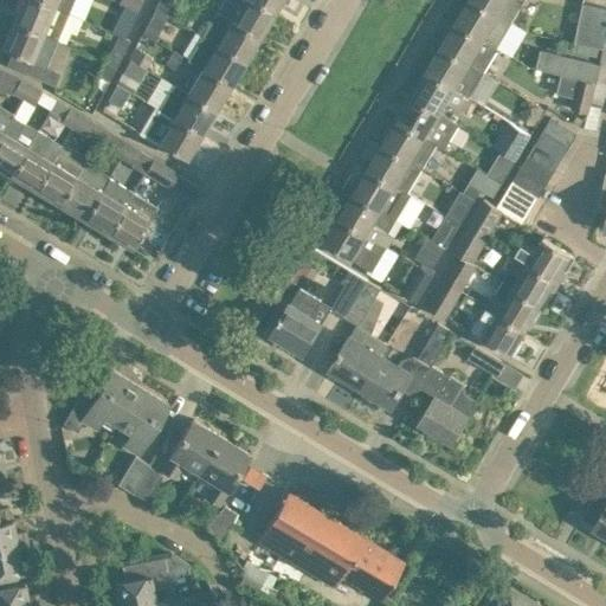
[(69,12),(40,0),(20,0),(13,20),(57,38),(69,12)]
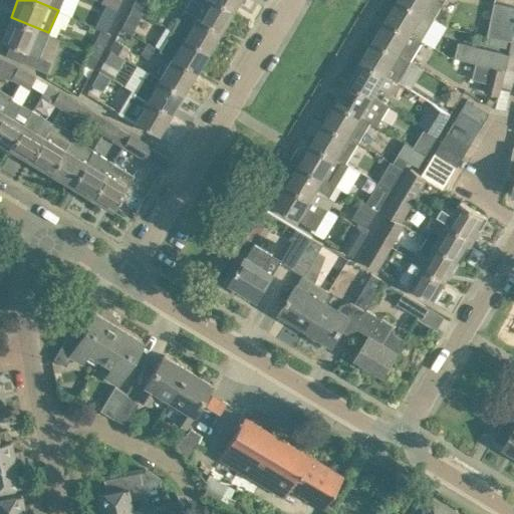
[(34,0),(58,10),(61,0),(34,0)]
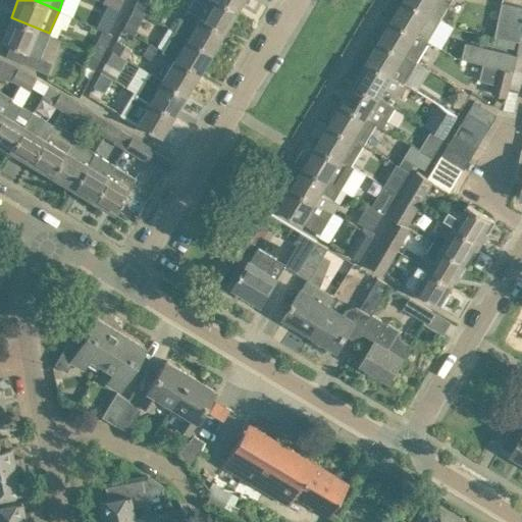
[(103,0),(102,2),(107,5),(108,4),(108,5),(117,9),(122,0),(103,0)]
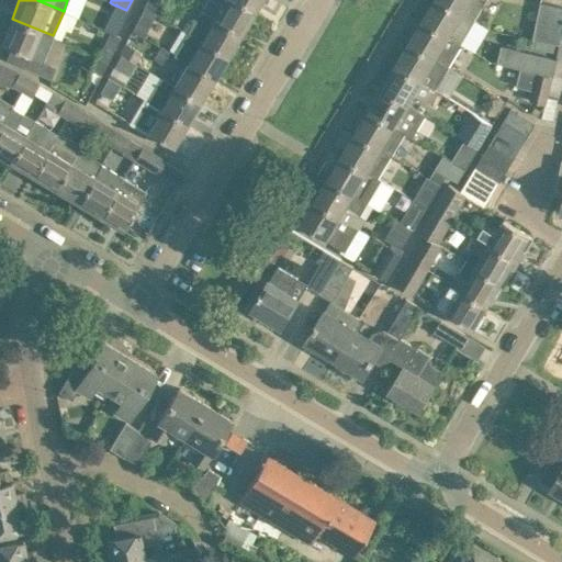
[(146,0),(144,6),(154,12),(159,0),(146,0)]
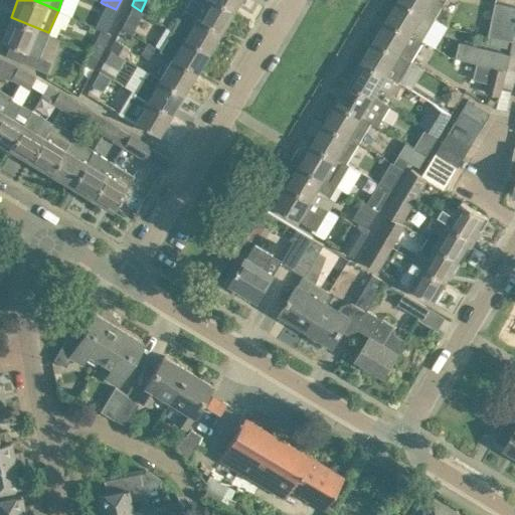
[(190,0),(185,9),(221,30),(233,10),(217,0),(190,0)]
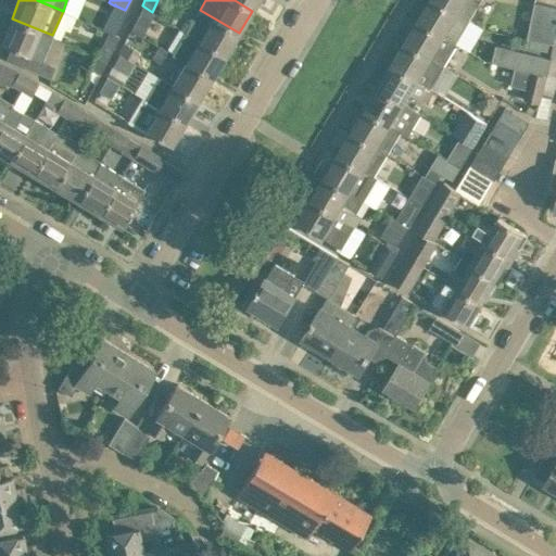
[(235,0),(252,11),(257,0),(235,0)]
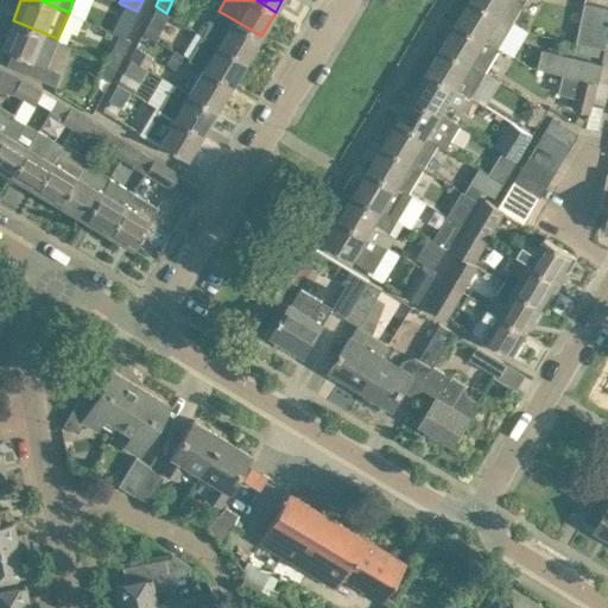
[(476,0),(472,0),(458,23),(498,45),(513,21),(476,0)]
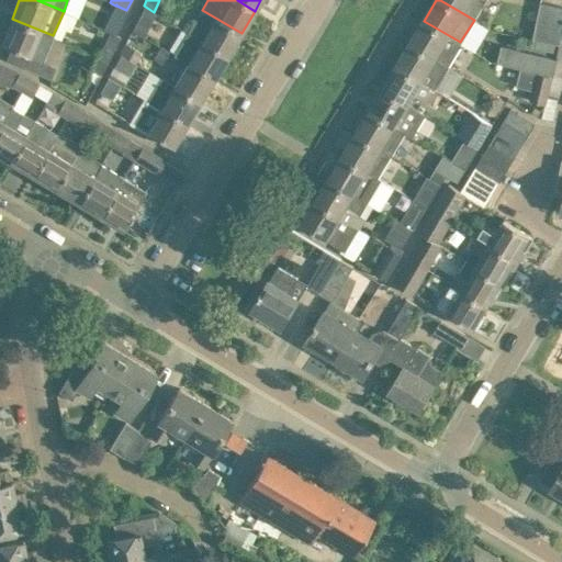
[(440,0),(474,20),(485,0),(440,0)]
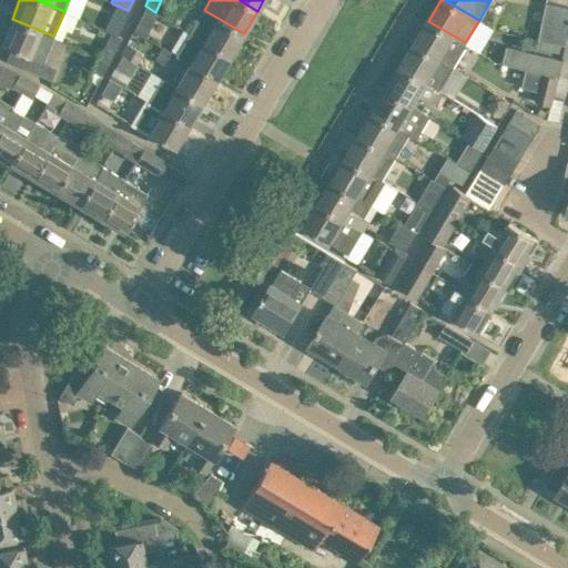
[(567,6),(546,2),(537,48),(560,52),(561,44),(566,43),(567,32),(567,6)]
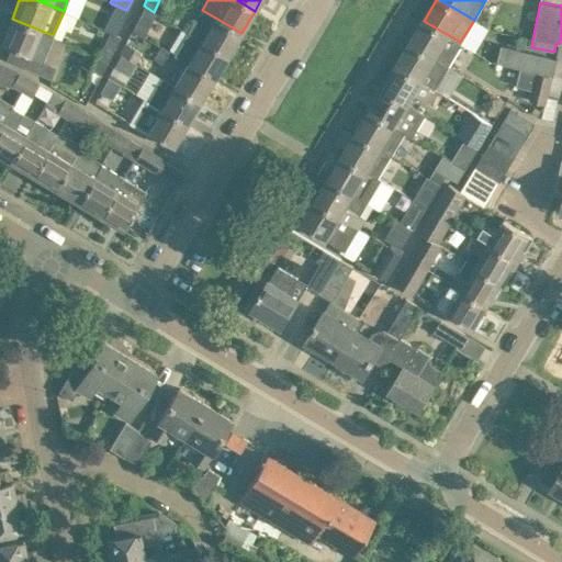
[(126,10),(116,6),(116,4),(115,6),(110,17),(121,22),(126,10)]
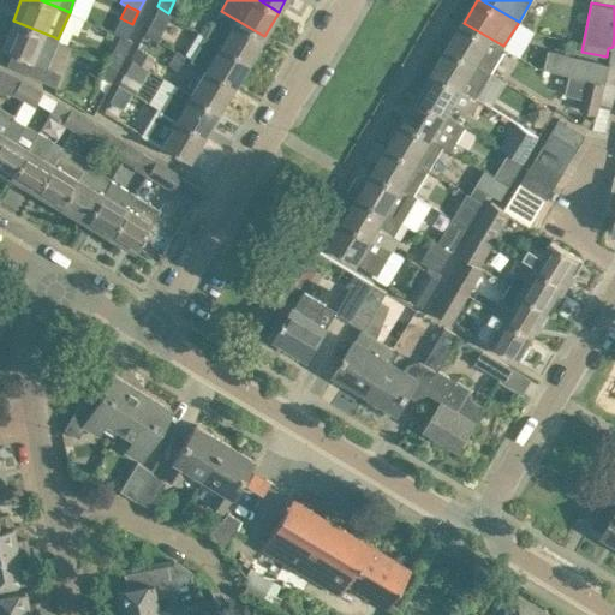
[(167,13),(168,13),(157,6),(157,7),(159,9),(145,33),(157,40),(171,16),(167,13)]
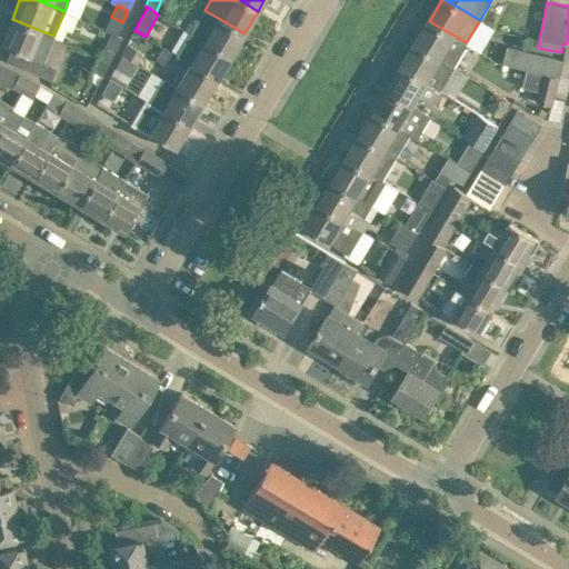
[(191,32),(230,57),(245,33),(205,10),(191,32)]
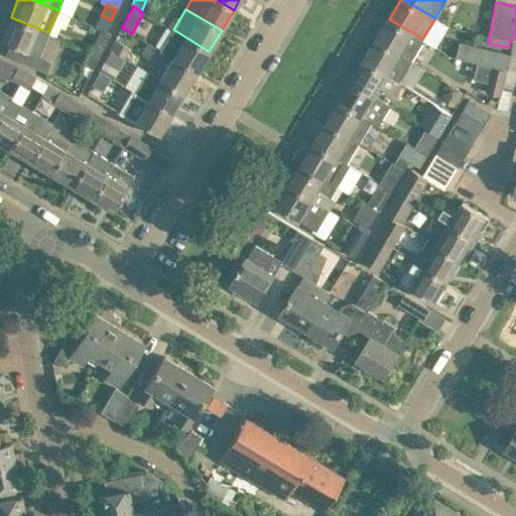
[(48,32),(11,17),(1,40),(26,50),(22,61),(46,72),(49,66),(37,59),(48,32)]
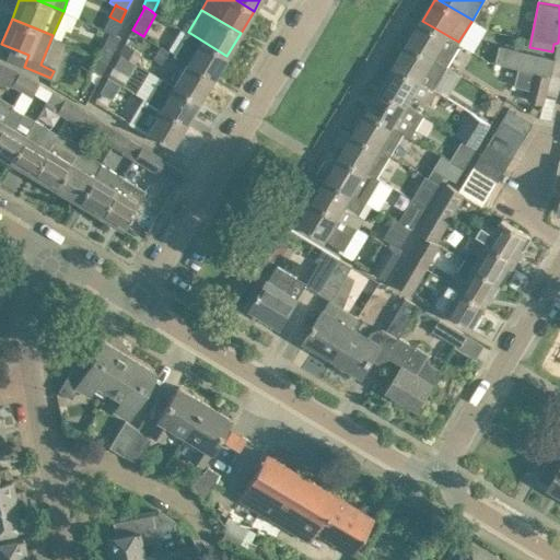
[(409,43),(447,66),(461,44),(458,42),(422,21),(409,43)]
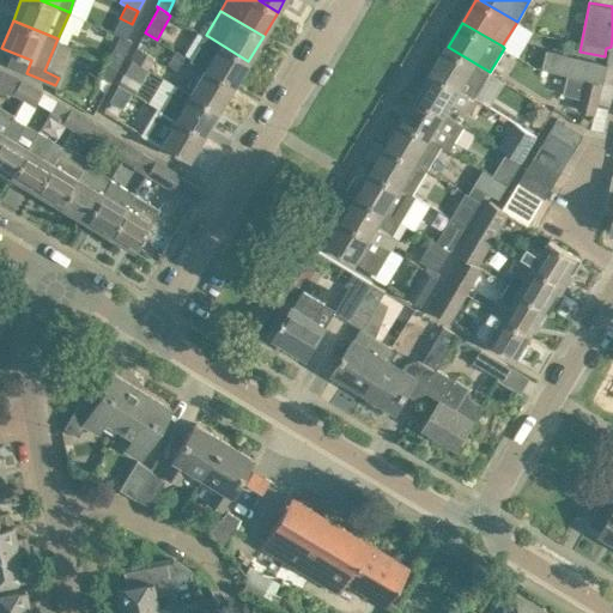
[(120,35),(107,61),(119,67),(132,41),(120,35)]
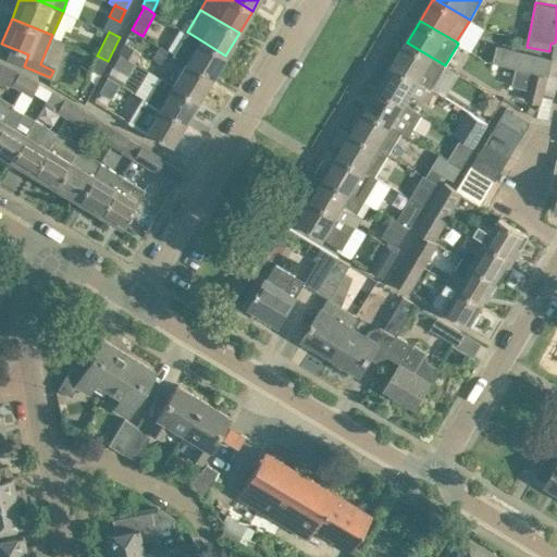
[(173,54),(186,62),(212,77),(225,56),(187,32),(173,54)]
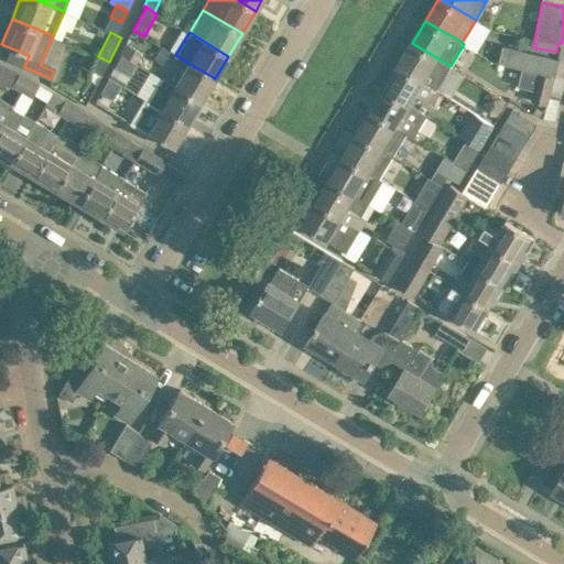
[(436,89),(437,88),(451,66),(412,43),(399,66),(436,89)]
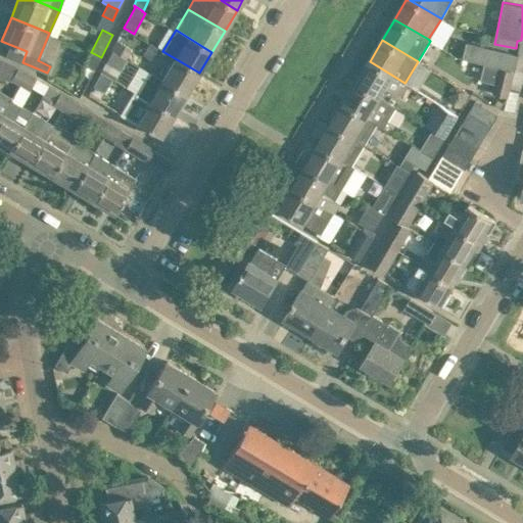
[(117,41),(112,50),(127,59),(133,49),(117,41)]
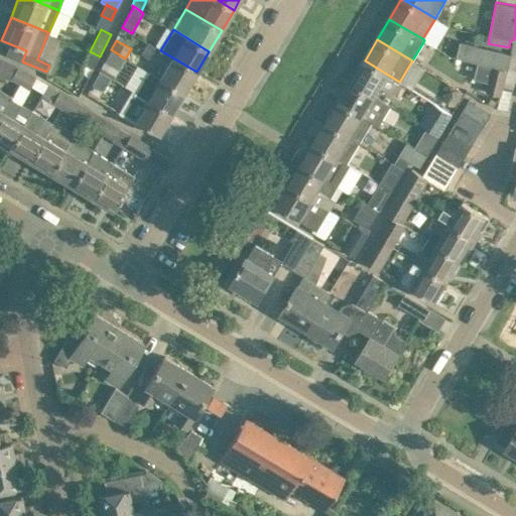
[(458,56),(479,62),(479,61),(509,68),(512,53),(462,41),(458,56)]
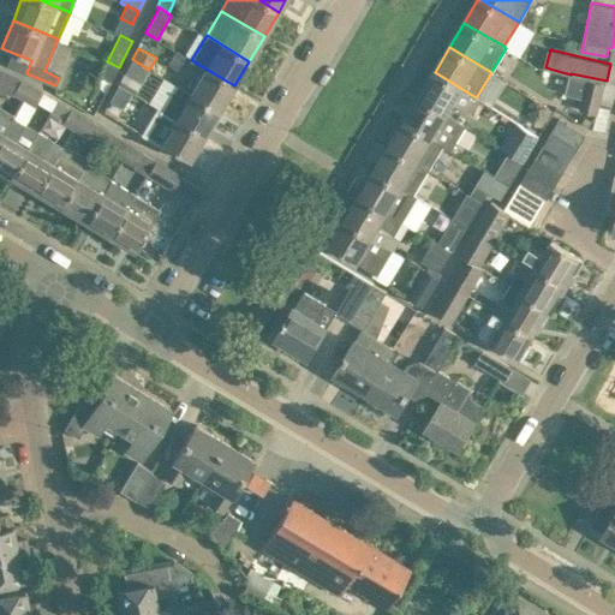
[(175,51),(167,64),(177,70),(185,57),(175,51)]
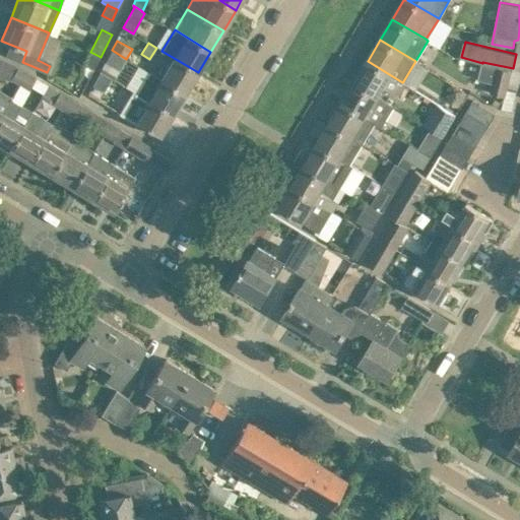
[(112,50),(100,70),(112,77),(117,69),(120,70),(126,59),(112,50)]
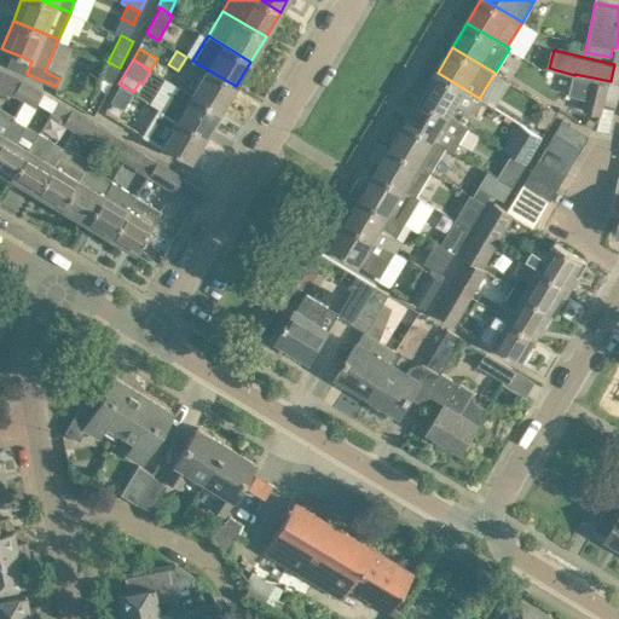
[(113,81),(120,68),(108,62),(100,75),(113,81)]
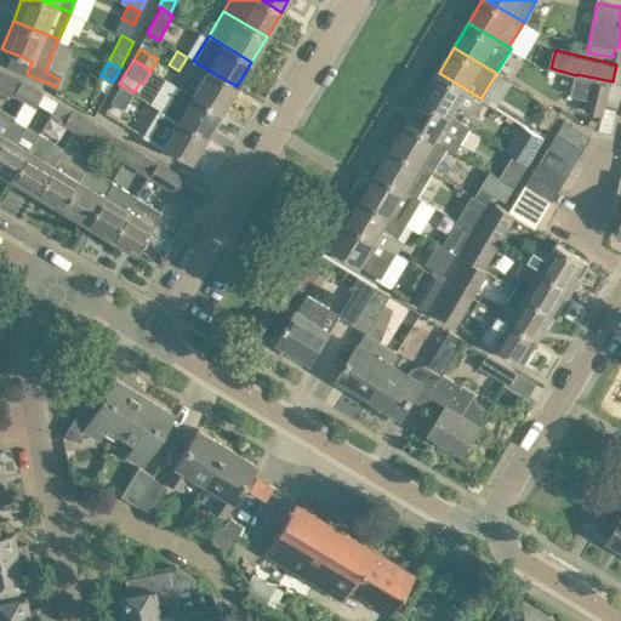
[(208,69),(192,93),(222,112),(237,86),(208,69)]
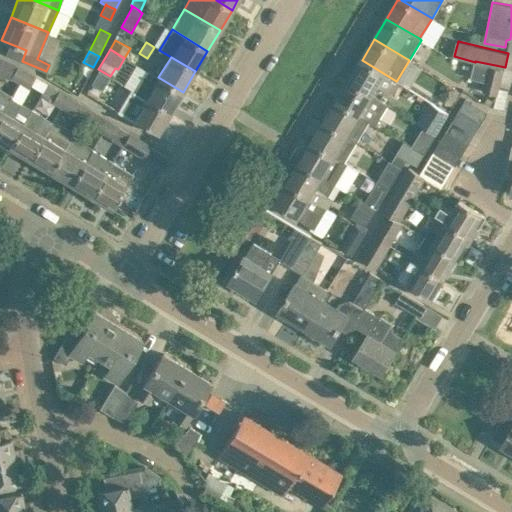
[(9,77),(18,83),(19,81),(25,70),(17,66),(0,58),(0,74),(8,78),(9,77)]
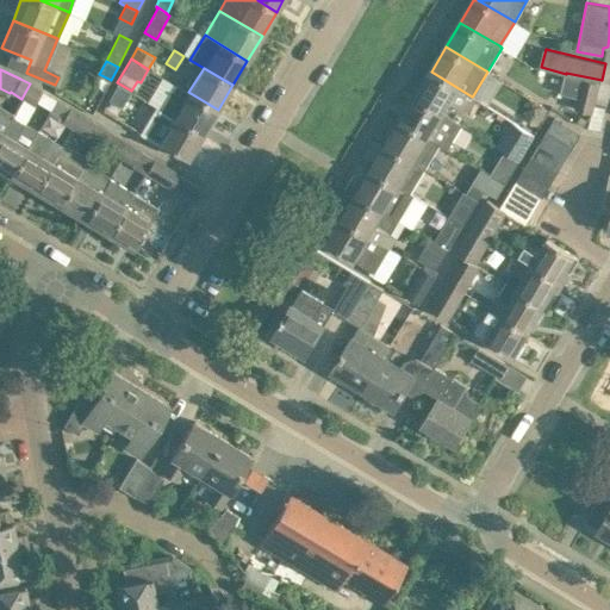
[(431,72),(416,97),(444,113),(452,101),(470,112),(477,99),(473,95),(472,97),(431,72)]
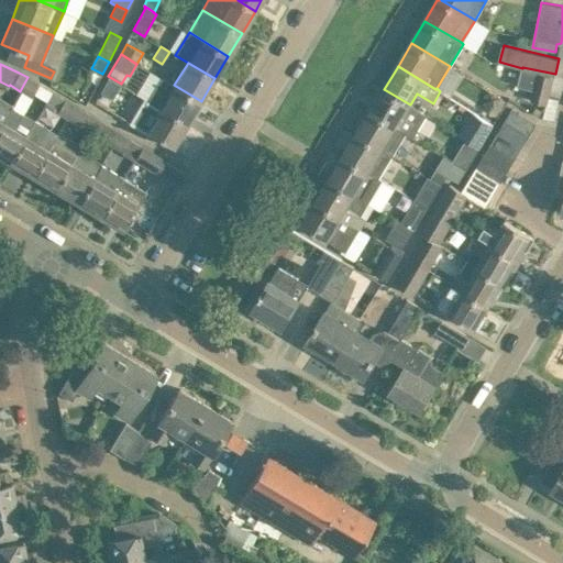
[(554,76),(555,74),(522,67),(522,68),(518,86),(534,89),(531,100),(547,103),(553,76),(554,76)]
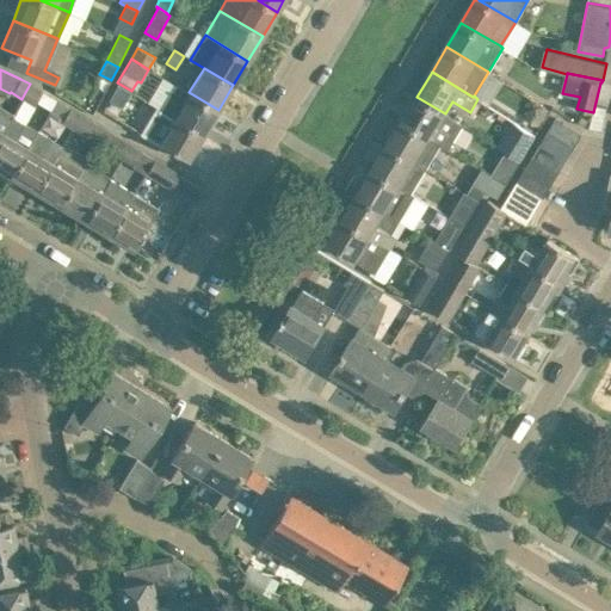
[(116,118),(131,91),(117,82),(117,84),(118,85),(103,111),(116,118)]
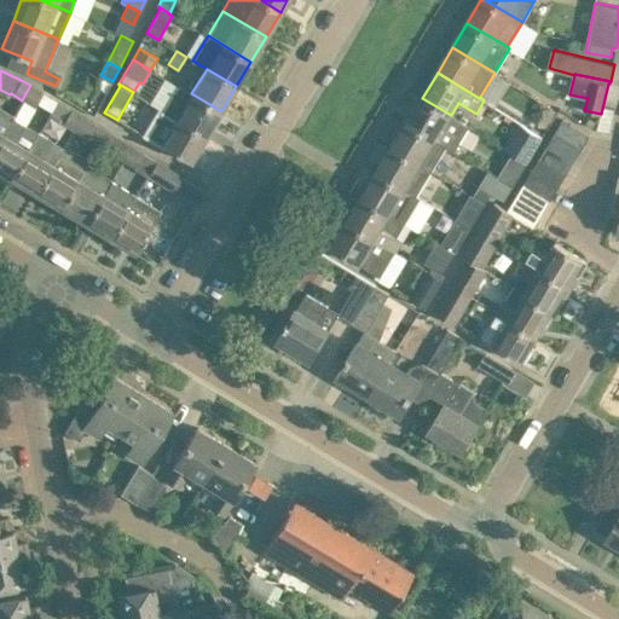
[(44,92),(30,85),(23,98),(36,105),(44,92)]
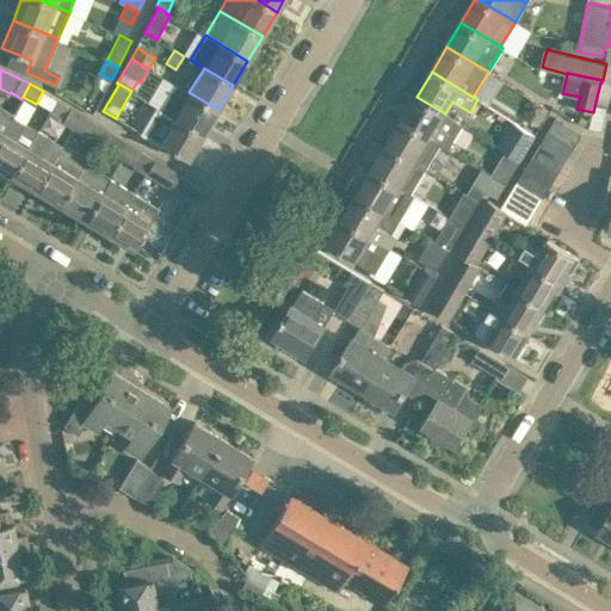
[(161,109),(170,113),(203,135),(218,110),(189,92),(176,84),(161,109)]
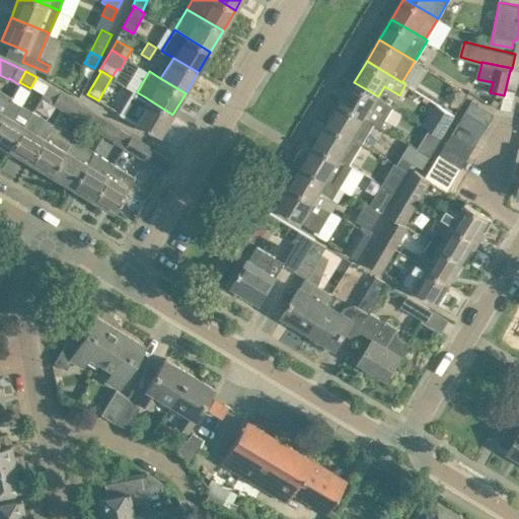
[(378,96),(354,82),(342,102),(375,123),(381,126),(394,105),(378,96)]
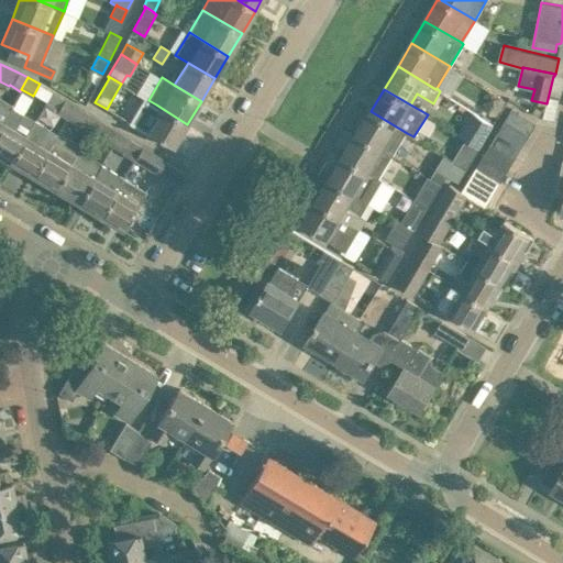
[(56,112),(66,119),(74,106),(64,100),(52,92),(46,101),(44,105),(56,112)]
